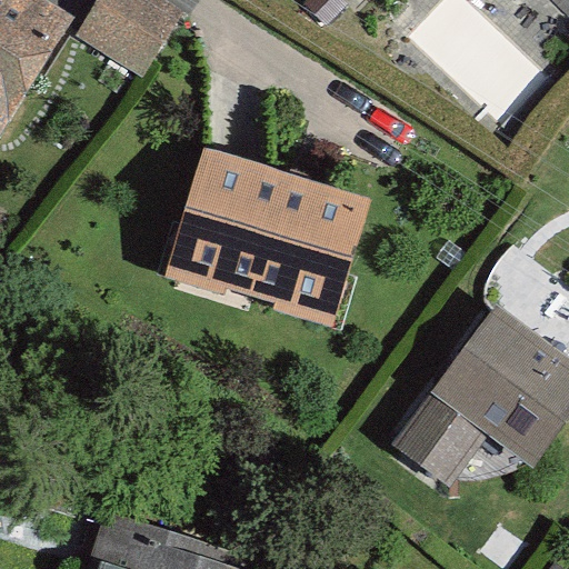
[(0,0),(0,136),(75,17),(47,0),(0,0)]
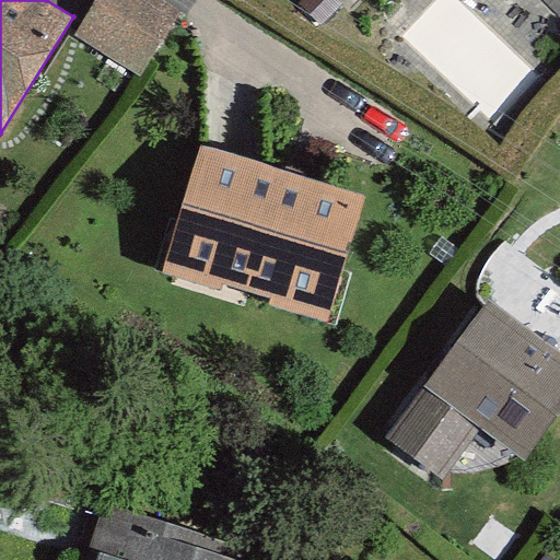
[(181,11),(163,0),(95,0),(74,34),(140,76),(181,11)]
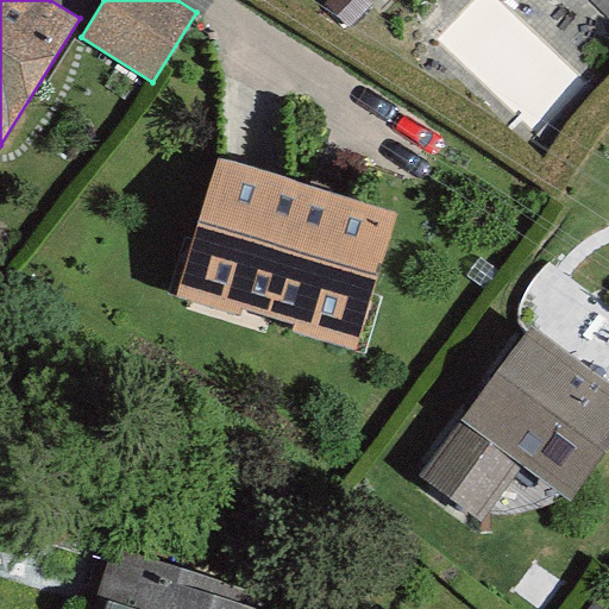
[(390,224),(226,176),(193,289),(357,338),(390,224)]
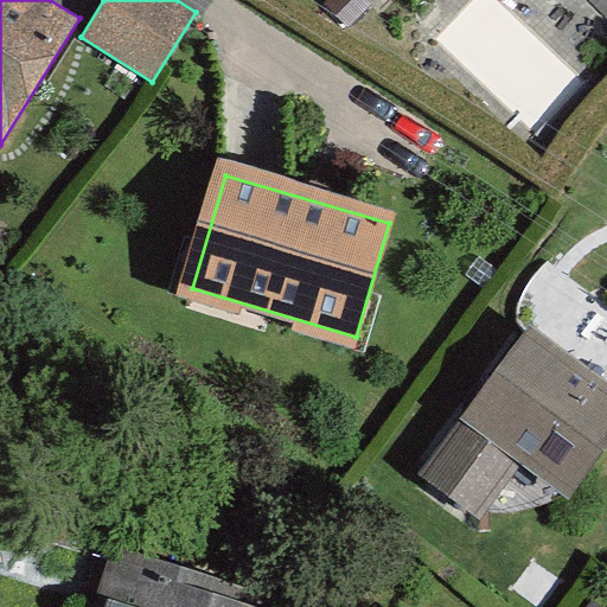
[(606,448),(606,394),(538,343),(435,479),(485,517),(525,465),(570,498),(606,448)]
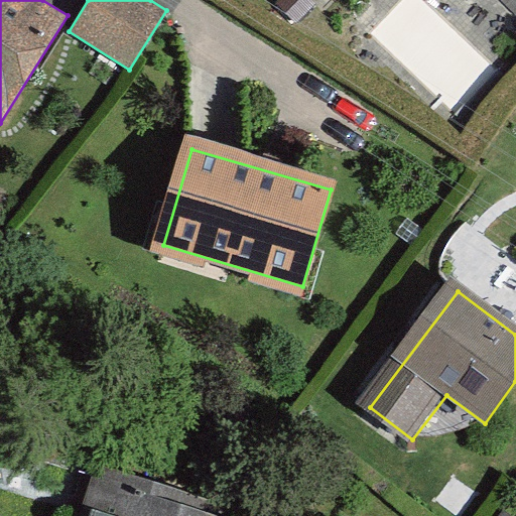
[(203,515),(111,486),(101,515),(203,515)]
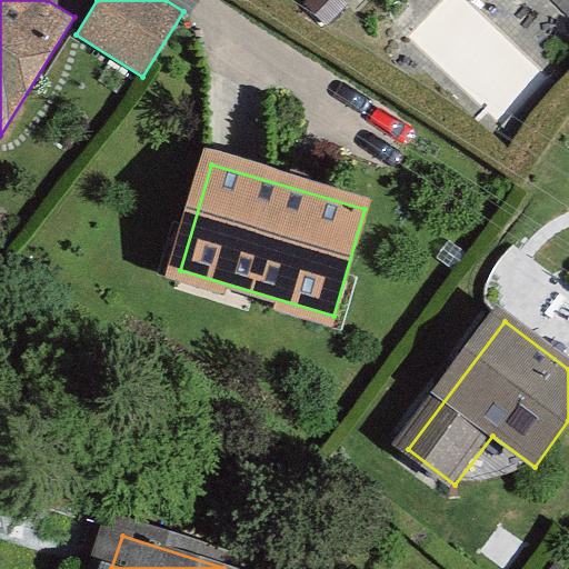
[(568,568),(553,558),(546,568),(568,568)]
